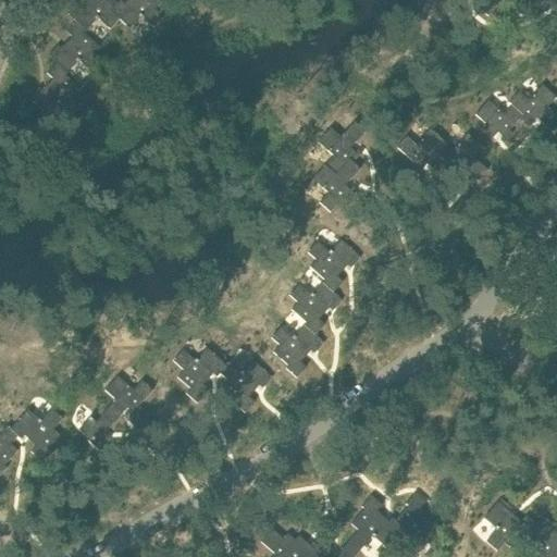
[(110,29),(120,20),(111,11),(118,3),(113,0),(85,0),(81,5),(77,2),(67,13),(75,21),(86,32),(98,19),(110,29)]
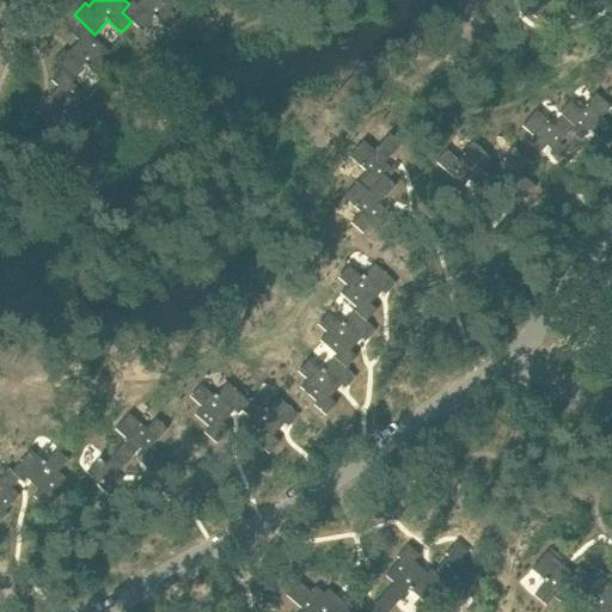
[(122,12),(132,22),(144,32),(155,18),(170,31),(181,19),(171,11),(178,2),(175,0),(140,0),(136,4),(133,0),(129,4),(122,12)]
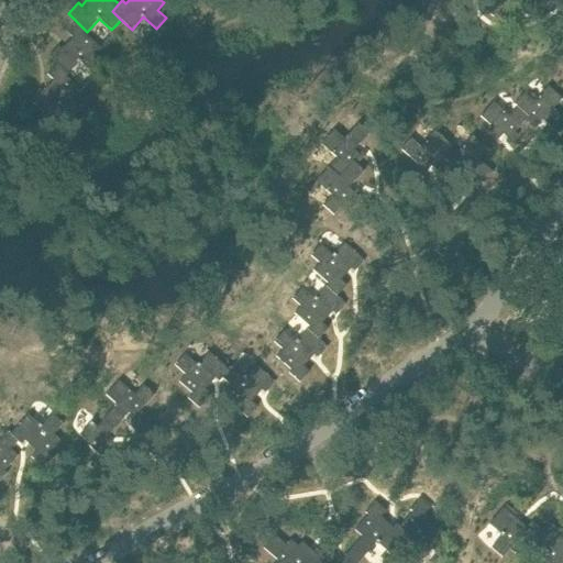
[(483,0),(478,6),(489,15),(499,4),(497,2),(498,0),(483,0)]
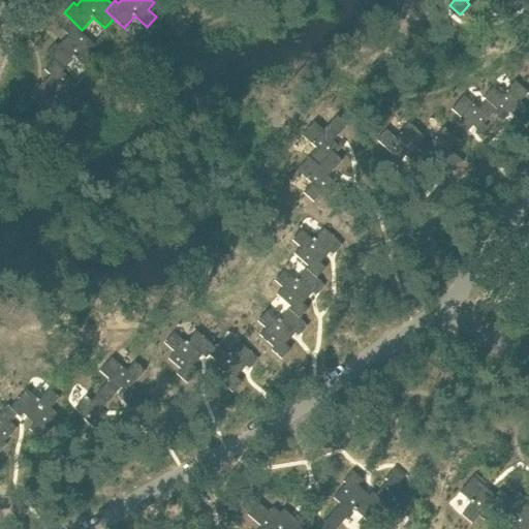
[(493,0),(491,3),(501,12),(511,2),(508,0),(493,0)]
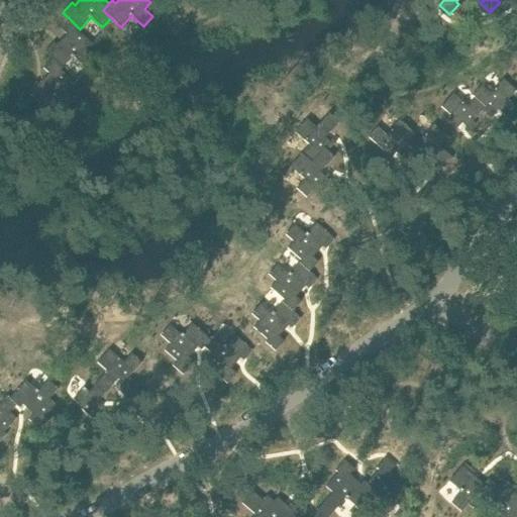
[(79,31),(80,29),(70,19),(62,29),(67,34),(57,44),(54,41),(44,52),(53,59),(63,69),(74,57),(85,67),(94,57),(87,49),(92,43),(79,31)]
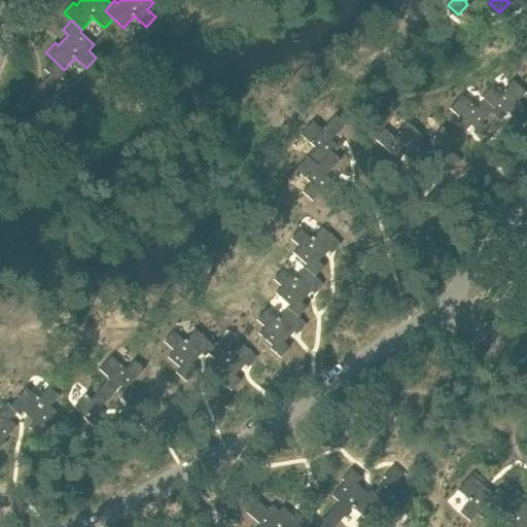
[(64,70),(54,60),(44,70),(50,75),(40,85),(37,82),(28,93),(46,110),(57,98),(69,108),(78,98),(70,91),(76,84),(63,71),(64,70)]
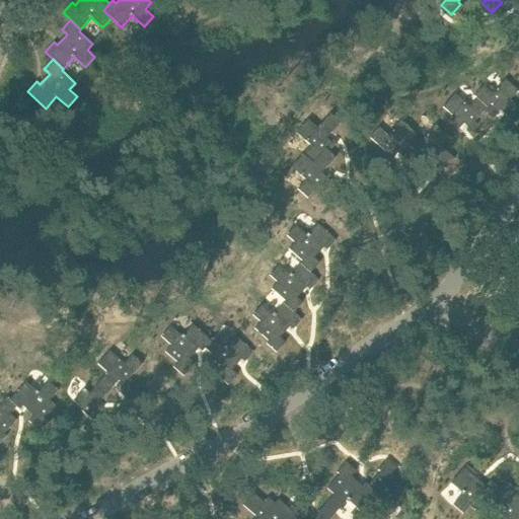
[(484,113),(495,124),(498,120),(495,117),(499,113),(515,127),(518,122),(518,112),(510,103),(518,94),(506,82),(493,96),(484,87),(474,97),(476,100),(486,109),(484,113)]
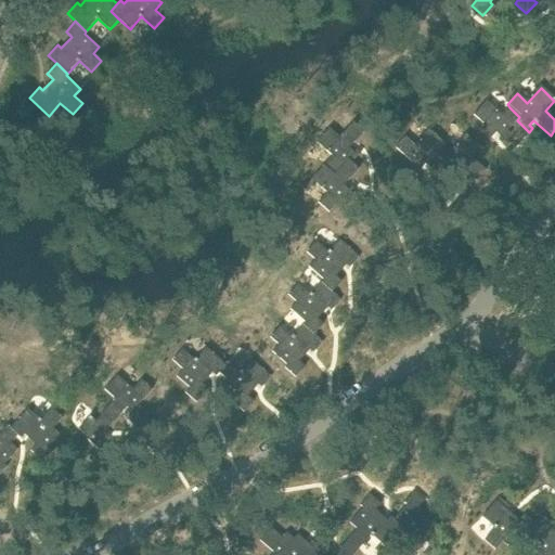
[(483,125),(469,139),(469,140),(478,149),(480,151),(495,133),(501,138),(498,142),(501,145),(511,136),(507,132),(517,120),(519,117),(510,107),(502,116),(487,102),(473,116),(483,125)]
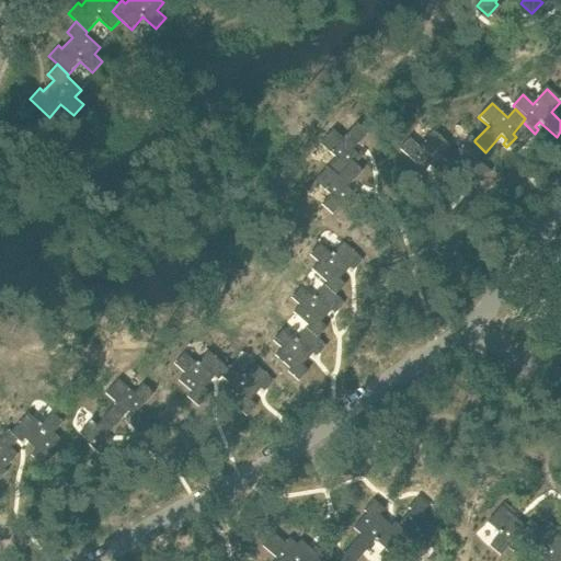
[(335,156),(327,165),(336,176),(352,161),(355,164),(356,163),(365,155),(362,151),(358,155),(353,149),(369,133),(358,123),(344,137),(334,127),(320,141),(335,156)]
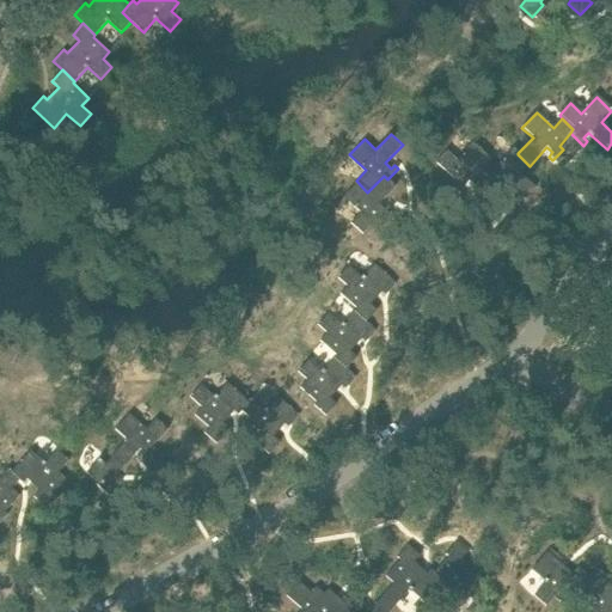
[(482,195),(489,188),(488,187),(491,183),(475,167),(485,155),(471,141),(456,158),(445,148),(434,160),(451,177),(447,181),(458,190),(461,187),(458,183),(463,177),(482,195)]
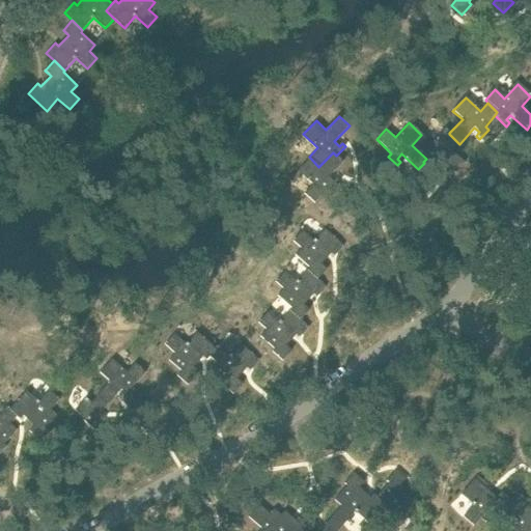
[(430,143),(421,135),(412,145),(426,159),(423,162),(424,163),(432,171),(436,167),(432,164),(438,160),(453,174),(463,164),(448,150),(457,142),(449,134),(449,133),(444,129),(430,143)]
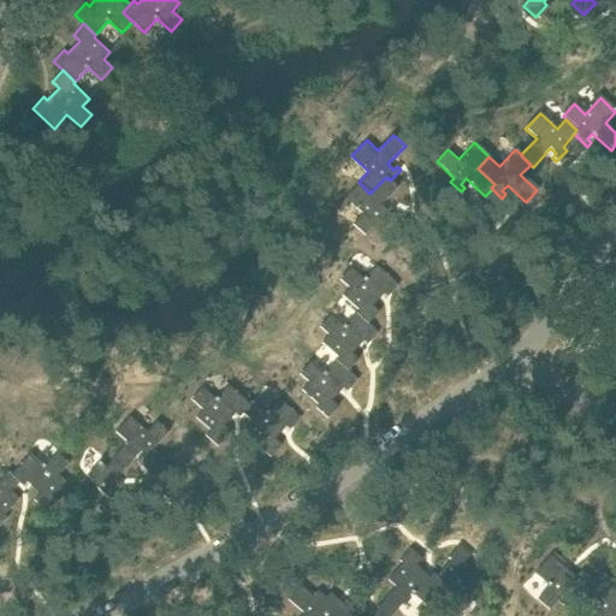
[(398,187),(391,179),(390,181),(386,177),(369,194),(359,182),(344,196),(361,212),(350,223),(362,235),(379,218),(383,221),(394,211),(389,206),(385,211),(380,205),(398,187)]
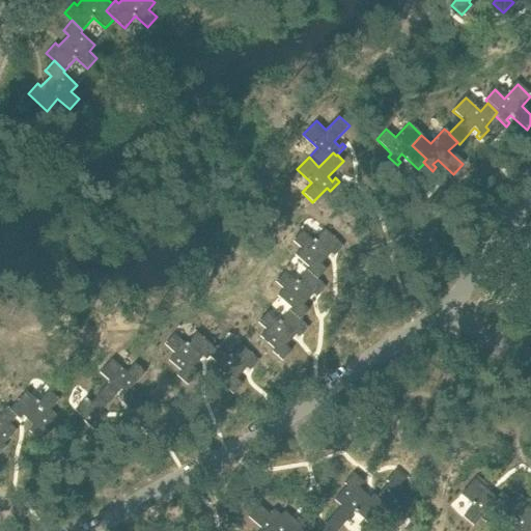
[(309,268),(306,270),(317,279),(318,278),(327,269),(322,263),(331,252),(334,255),(343,245),(325,228),(313,241),(302,230),(292,241),(301,248),(295,254),(309,268)]
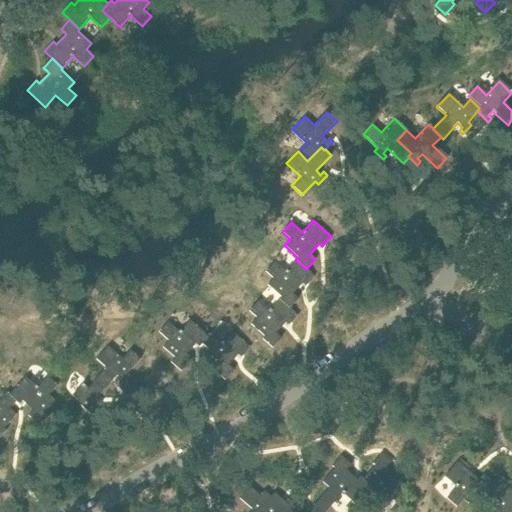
[(314,275),(307,268),(306,269),(295,260),(286,271),(274,261),(265,271),(273,278),(267,285),(281,297),(279,299),(289,309),(290,308),(298,298),(293,294),(303,283),(306,285),(314,275)]
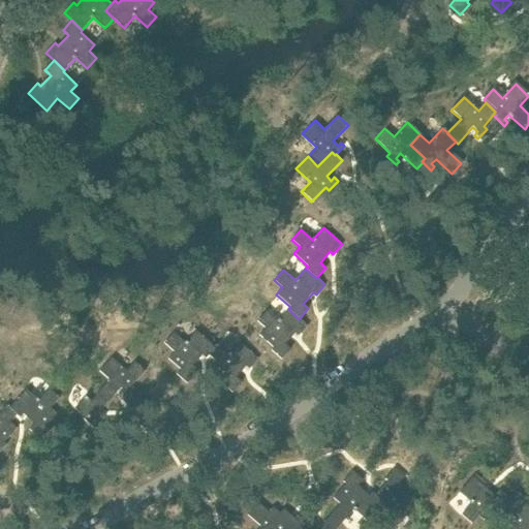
[(308,325),(300,318),(299,319),(288,309),(278,321),(267,311),(257,321),(266,329),(259,335),(274,348),(272,350),(282,360),(291,349),(286,344),(296,333),(299,336),(308,325)]
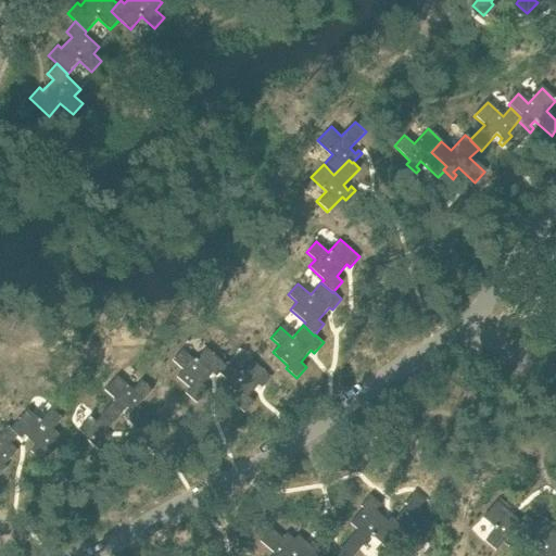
[(224,367),(223,366),(204,349),(192,361),(180,349),(171,359),(180,369),(174,376),(186,389),(181,393),(192,404),(204,391),(199,386),(210,375),(213,378),(216,375),(224,367)]
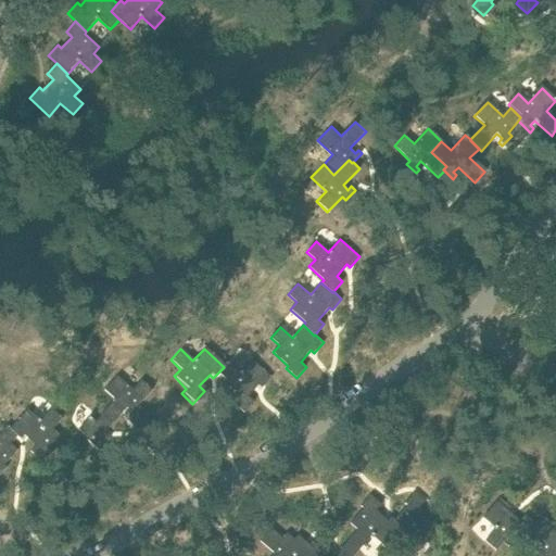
[(226,364),(223,366),(224,367),(216,375),(224,382),(217,389),(231,403),(228,405),(239,416),(250,405),(244,400),(254,389),(258,392),(268,381),(250,363),(238,375),(226,364)]
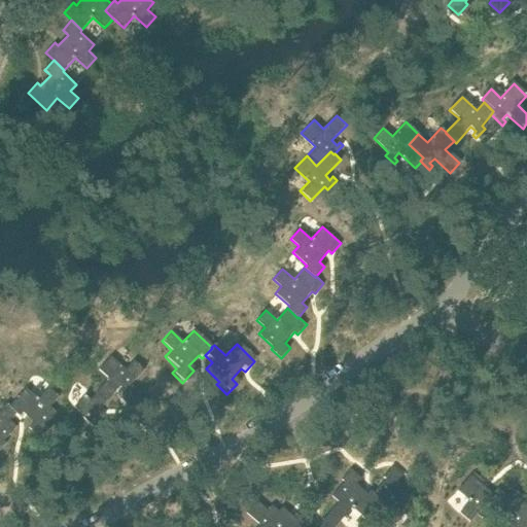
[(96,392),(106,401),(120,385),(125,389),(121,393),(126,396),(137,384),(133,381),(144,369),(134,359),(126,369),(111,355),(99,369),(108,378),(96,392)]
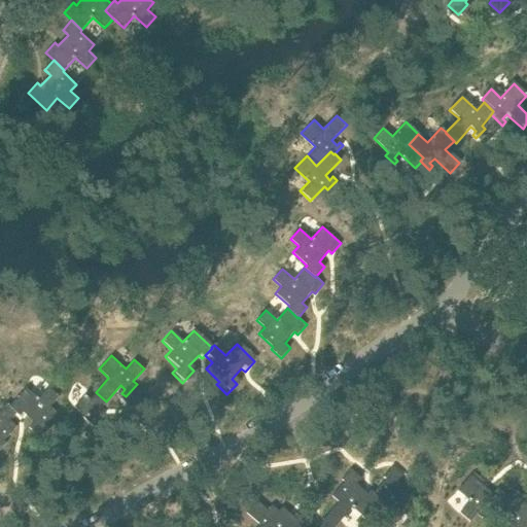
[(34,422),(29,427),(42,438),(51,428),(46,424),(58,412),(51,406),(60,396),(49,387),(39,398),(27,387),(10,406),(9,407),(18,413),(20,415),(23,412),(34,422)]
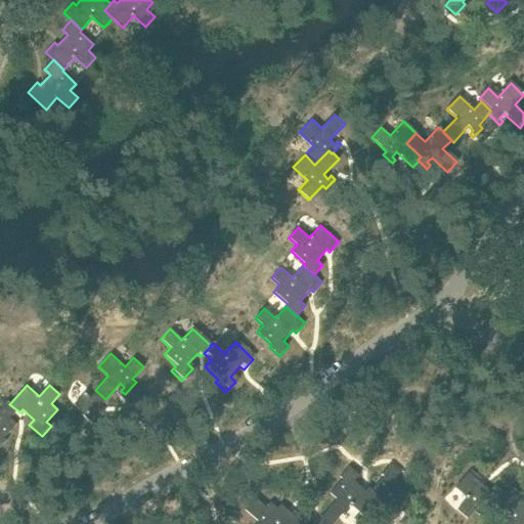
[(105,399),(95,390),(90,396),(84,391),(74,403),(83,411),(81,413),(93,424),(103,412),(97,407),(105,399)]
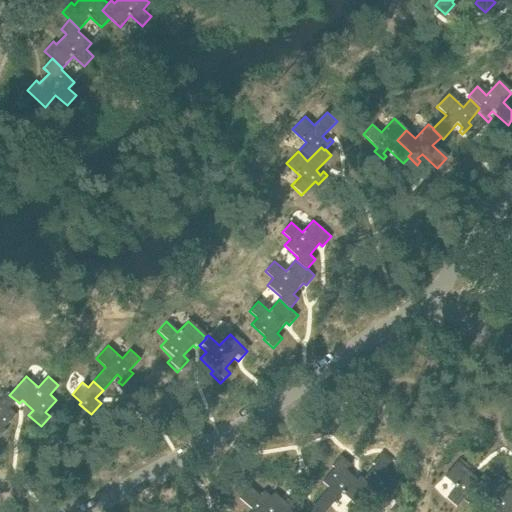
[(0,437),(7,430),(5,428),(17,414),(10,408),(17,401),(9,395),(10,394),(7,391),(0,399),(0,437)]
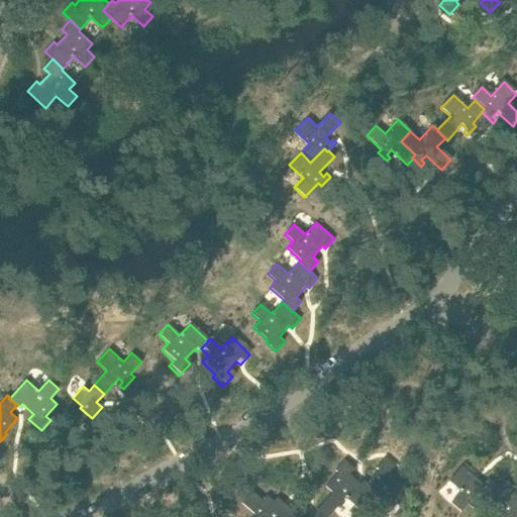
[(376,489),(369,498),(379,506),(388,494),(401,504),(417,486),(406,476),(403,480),(392,471),(397,464),(386,455),(378,467),(380,469),(369,482),(376,489)]
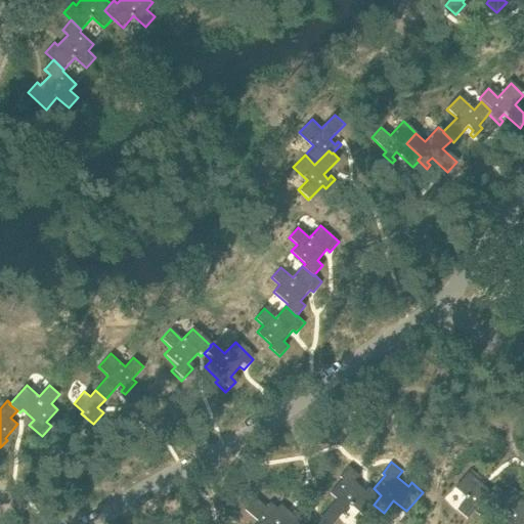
[(338,498),(332,506),(343,515),(352,504),(364,515),(374,505),(381,495),(374,488),(370,486),(367,489),(356,480),(361,475),(350,466),(341,476),(344,478),(332,492),(338,498)]
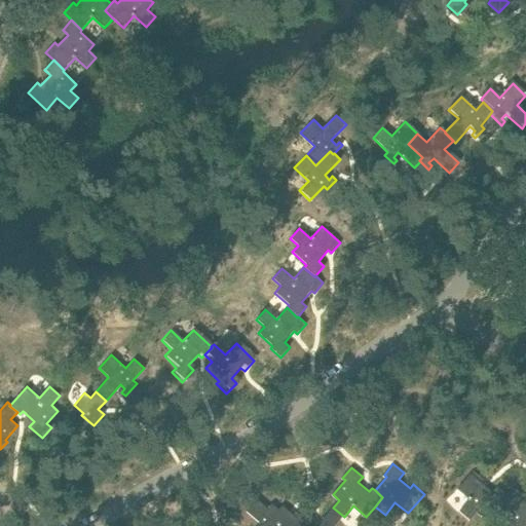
[(497,508),(506,497),(496,488),(491,494),(481,485),(484,481),(473,472),(456,491),(468,501),(458,514),(468,523),(476,515),(483,521),(495,506),(497,508)]
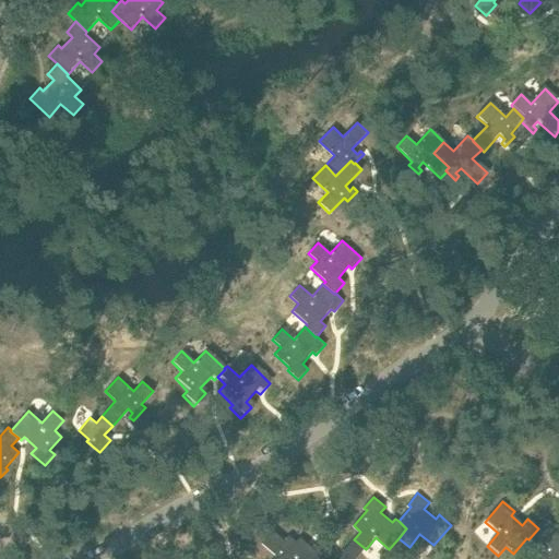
[(534,558),(558,558),(558,536),(554,533),(557,528),(546,519),(538,528),(528,539),(542,550),(534,558)]
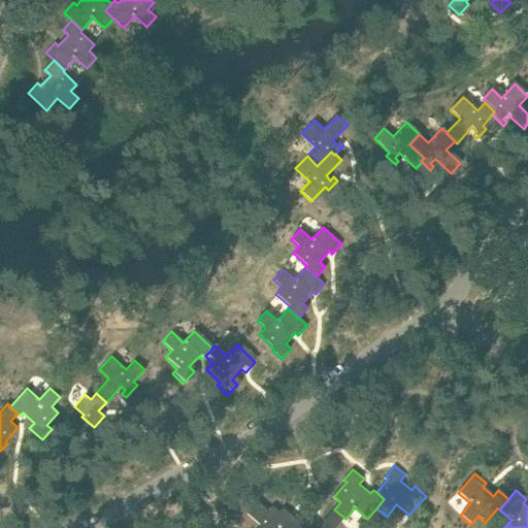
[(310,527),(312,527),(305,520),(301,517),(298,520),(284,508),(281,513),(273,506),(269,512),(259,502),(248,515),(261,526),(260,527),(310,527)]
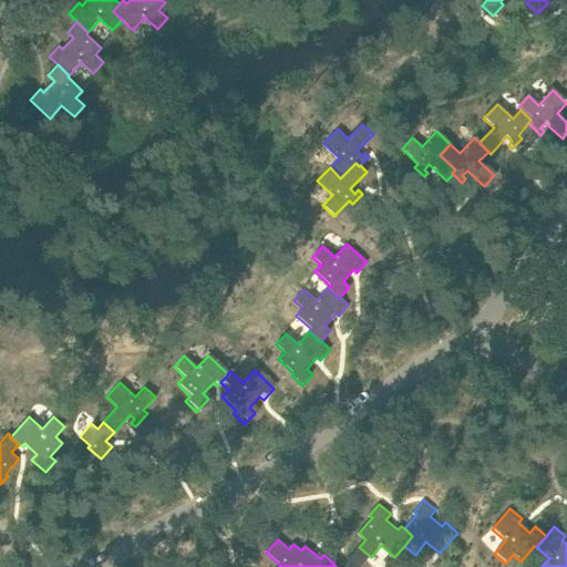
[(336,566),(333,566),(362,566),(371,557),(359,547),(344,565),(339,560),(340,559),(332,553),(328,558),(336,566)]
